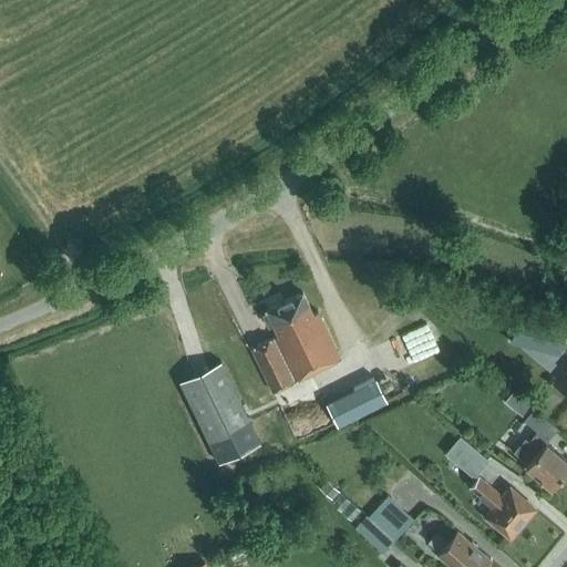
[(271,323),(277,336),(250,348),(271,391),(339,358),(317,311),(312,313),(302,292),(265,310),(263,313),(267,326),(271,323)]
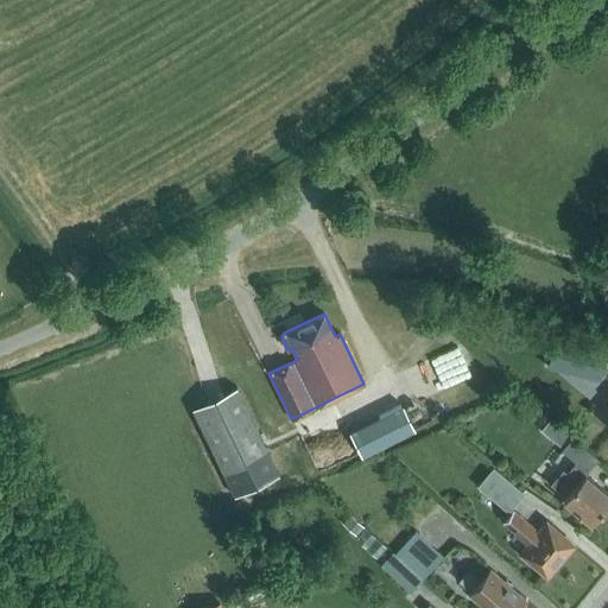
[(555,334),(546,366),(600,380),(607,347),(555,334)]
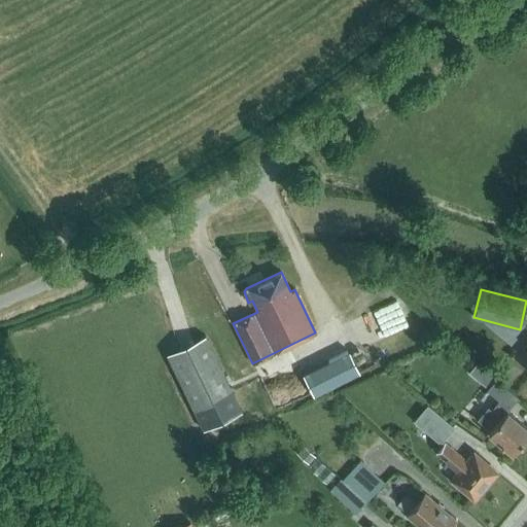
[(205,336),(166,354),(202,428),(241,410),(205,336)]
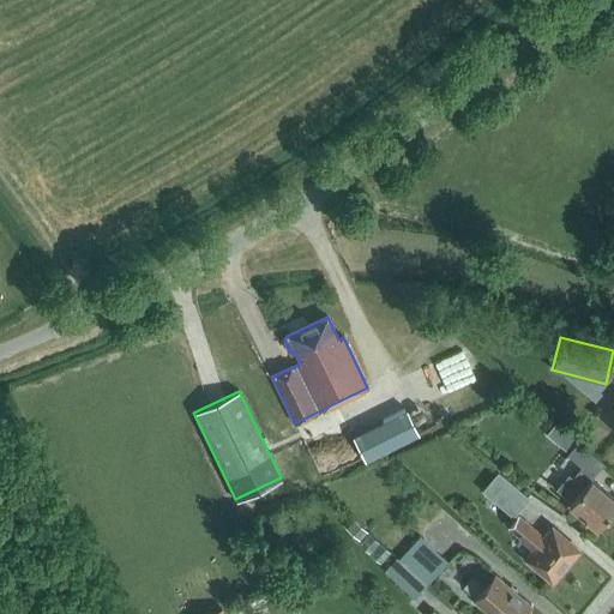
[(353,441),(362,464),(419,435),(408,415),(405,410),(350,435),(353,441)]
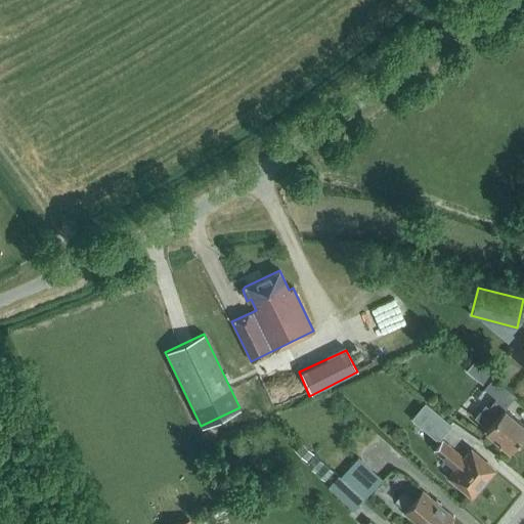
[(485,383),(490,376),(476,363),(470,370),(485,383)]
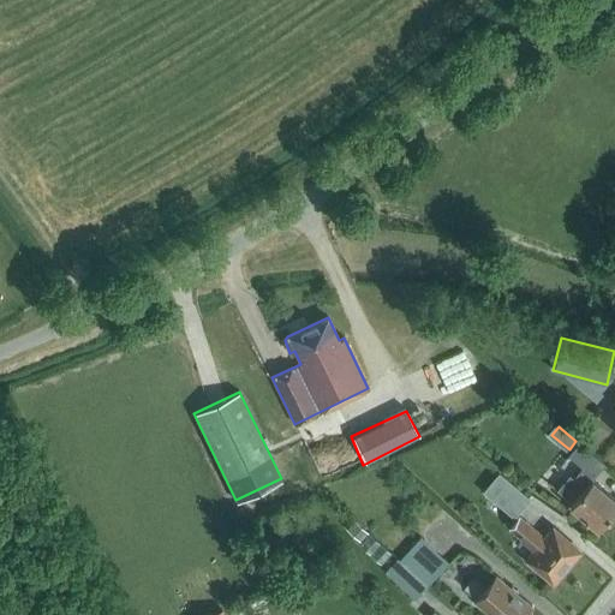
[(556,489),(571,502),(569,505),(597,529),(614,507),(614,499),(591,479),(604,464),(578,442),(567,455),(581,467),(572,478),(568,475),(556,489)]
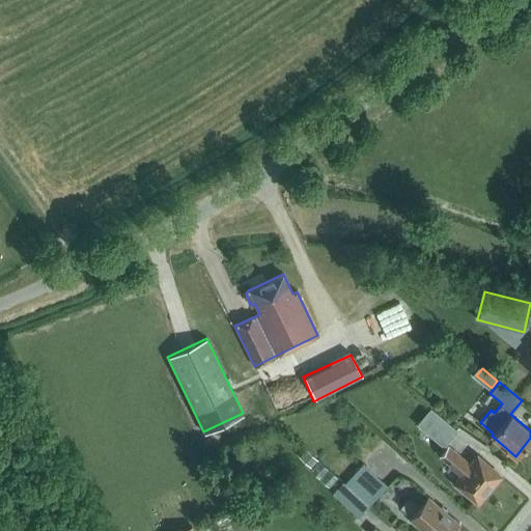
[(443,447),(456,430),(429,408),(416,424),(443,447)]
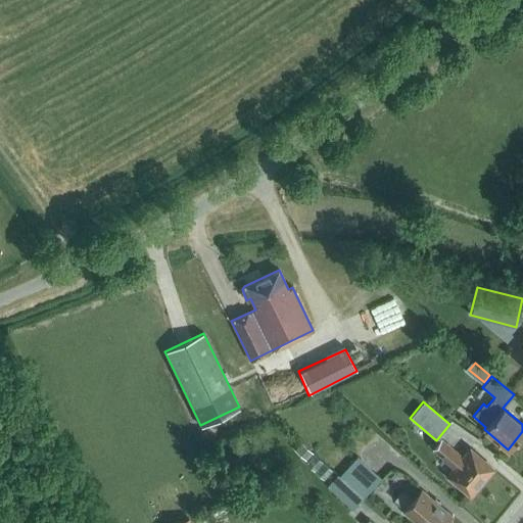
[(433,449),(455,468),(447,475),(470,494),(491,468),(470,449),(463,458),(441,439),(433,449)]
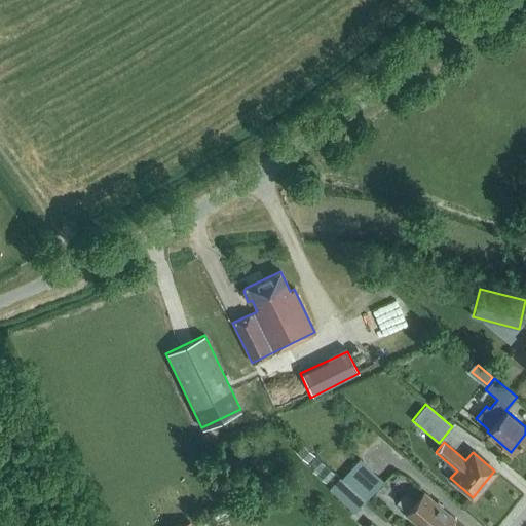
[(314,456),(302,445),(295,452),(308,463),(314,456)]
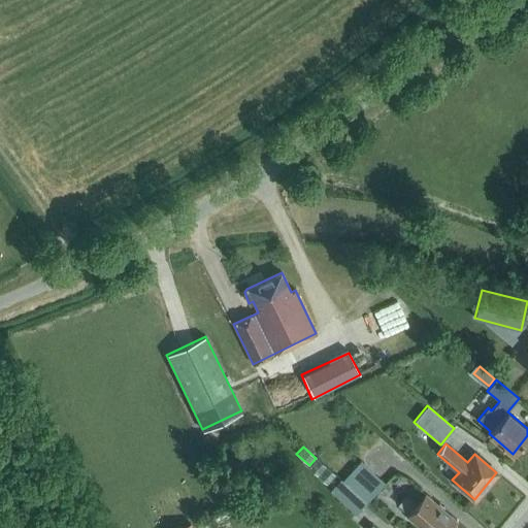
[(385,483),(360,460),(342,480),(367,502),(385,483)]
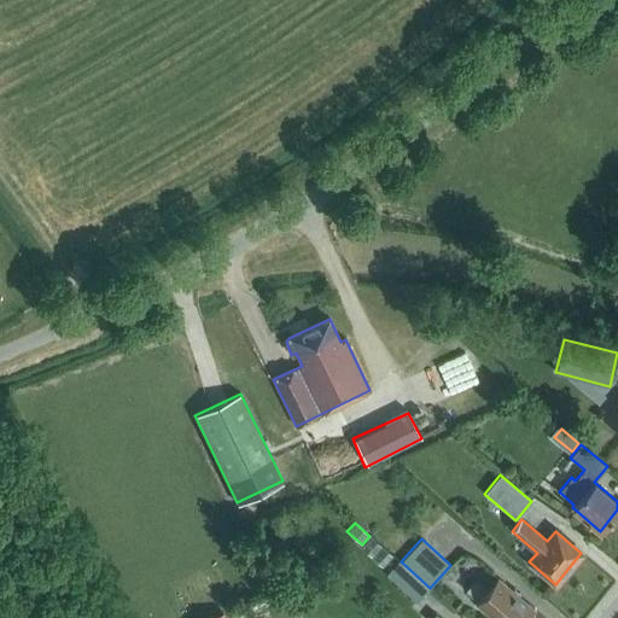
[(429,589),(398,561),(386,575),(417,602),(429,589)]
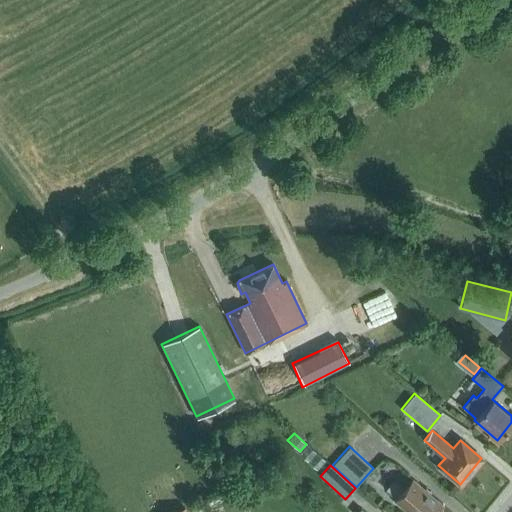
[(398,495),(395,492),(391,497),(394,499),(394,500),(408,511),(435,511),(442,504),(412,478),(398,495)]
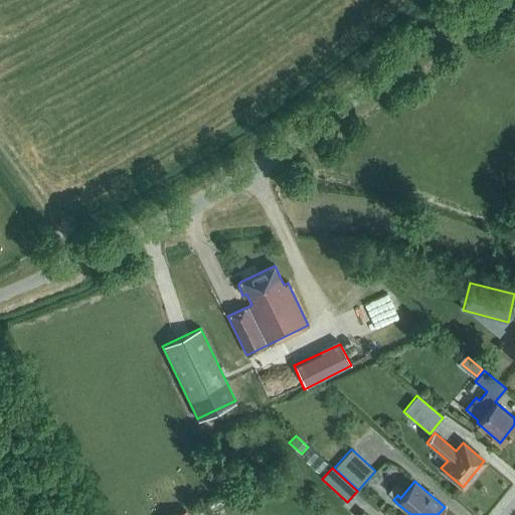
[(244,502),(258,496),(252,483),(239,489),(244,502)]
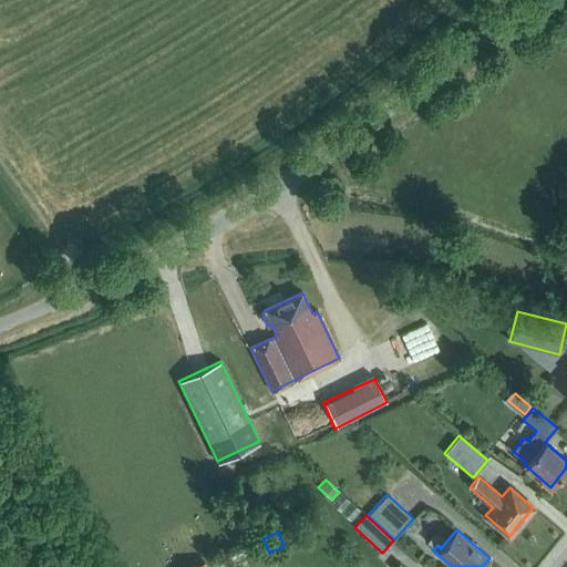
All buildings are outlined.
